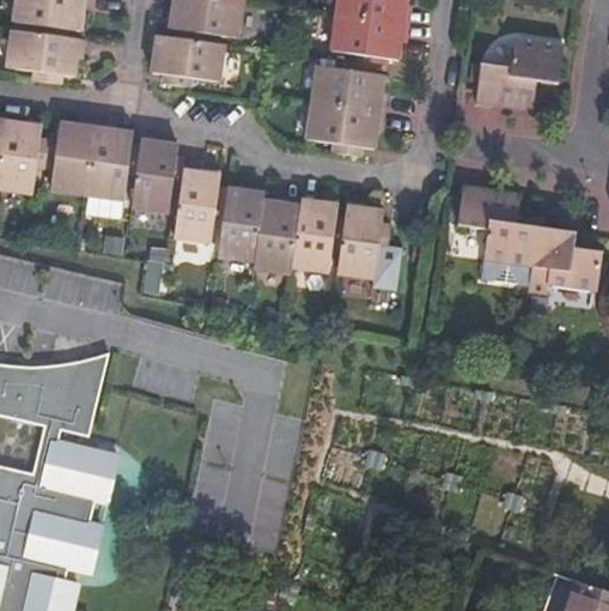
[(13,0),(11,16),(41,20),(38,31),(67,35),(68,25),(79,26),(80,23),(83,11),(84,0),(13,0)]
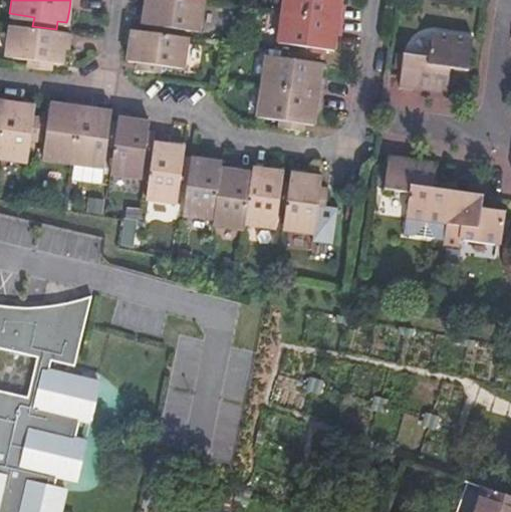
[(200,1),(200,0),(144,0),(143,4),(142,9),(140,21),(151,23),(151,25),(151,28),(174,32),(174,27),(196,29),(196,28),(199,8),(200,1)]
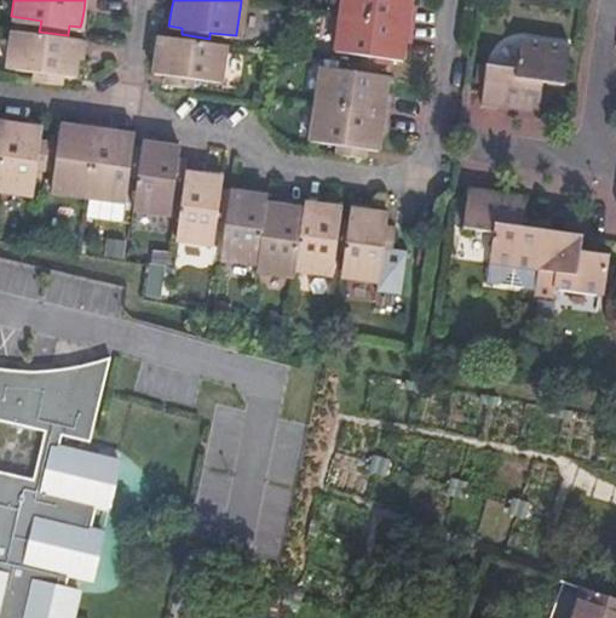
[(339,0),(337,12),(408,21),(409,9),(410,0),(339,0)]
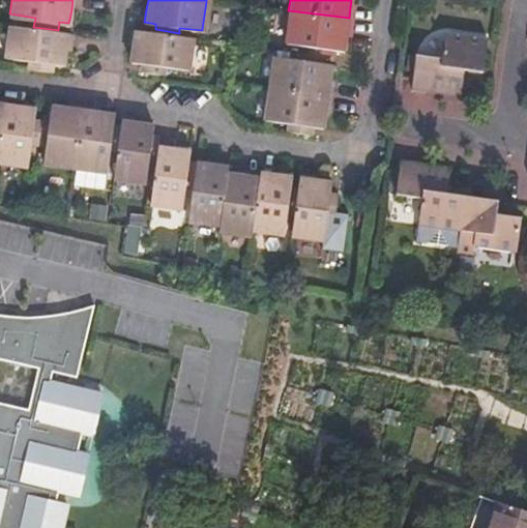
[(346,33),(349,18),(288,10),(288,13),(284,35),(283,40),(310,45),(308,53),(325,55),(329,56),(331,49),(344,50),(345,39),(346,33)]
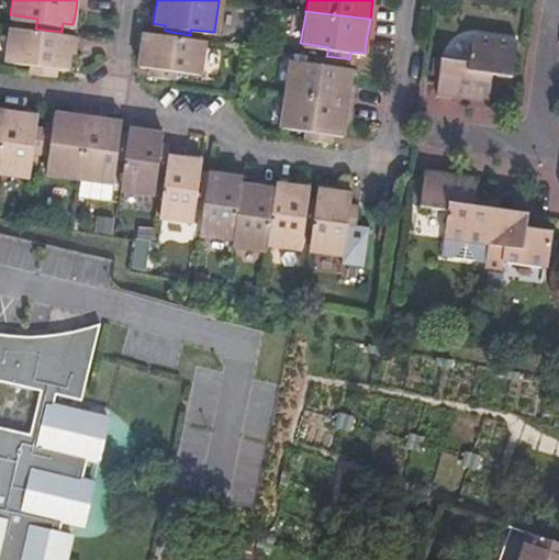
[(71,34),(62,32),(35,29),(8,24),(2,57),(29,60),(26,70),(53,74),(54,64),(66,65),(68,56),(71,34)]
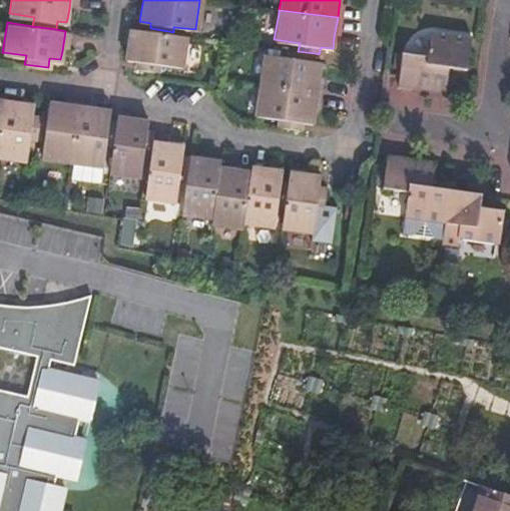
[(186,34),(173,32),(150,28),(130,25),(125,50),(123,58),(134,60),(132,67),(156,69),(156,63),(179,66),(186,34)]
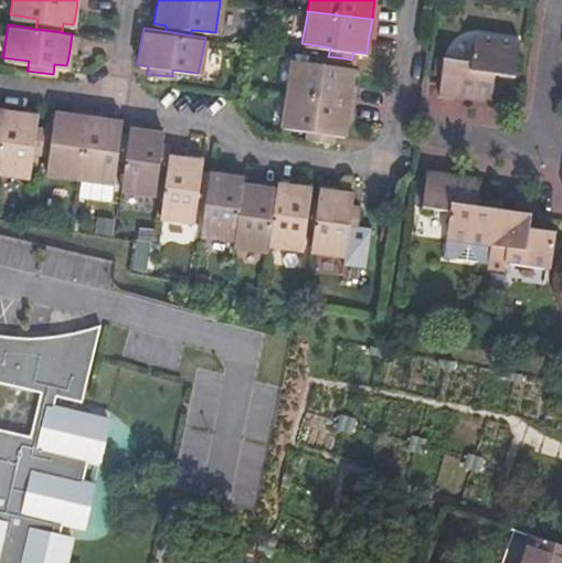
[(515,75),(519,52),(520,40),(477,33),(475,49),(473,61),(444,57),(439,92),(491,101),(496,73),(515,75)]
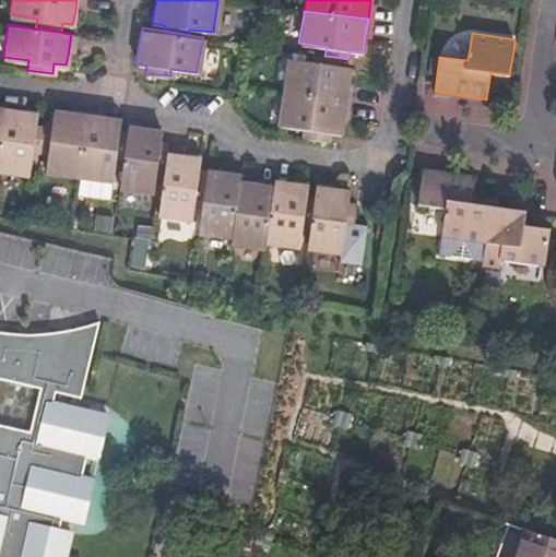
[(342,66),(343,58),(324,56),(317,55),(316,61),(294,58),(288,92),(349,99),(350,90),(353,66),(342,66)]
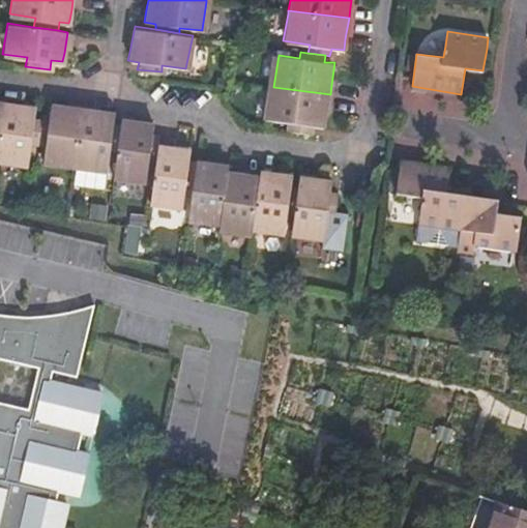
[(329,101),(330,94),(273,87),(271,97),(268,117),(293,120),(292,128),(314,132),(315,122),(325,124),(326,117),(329,101)]
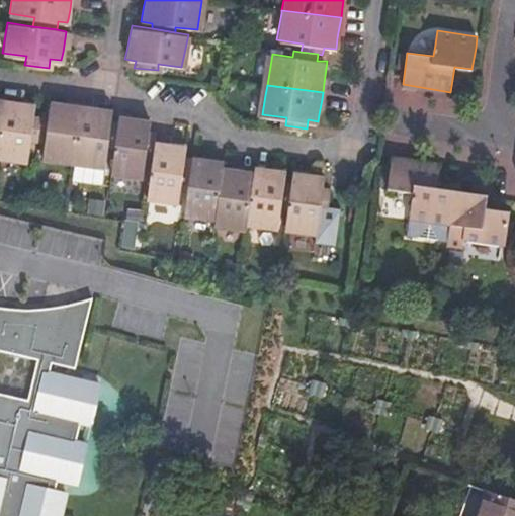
[(37,136),(40,116),(33,116),(34,106),(3,102),(0,123),(0,160),(25,165),(28,139),(36,139),(37,136)]
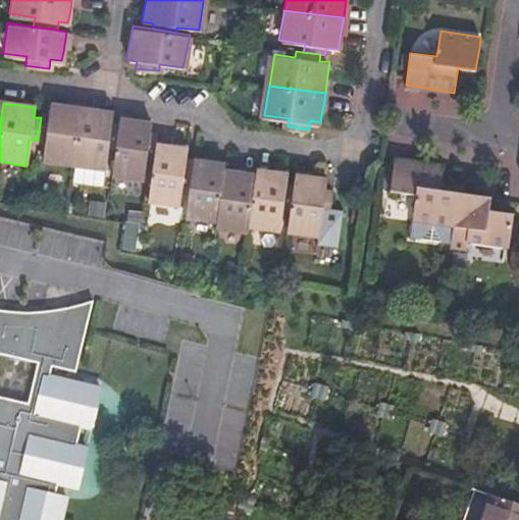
[(71,166),(81,109),(62,106),(50,104),(48,114),(41,113),(41,117),(38,137),(46,138),(42,162),(71,166)]
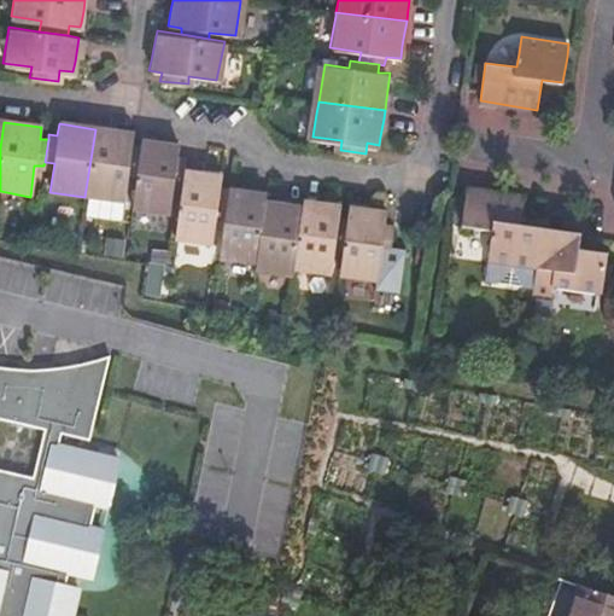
[(136,178),(141,145),(132,144),(133,134),(111,131),(95,129),(85,197),(123,202),(127,176),(136,178)]
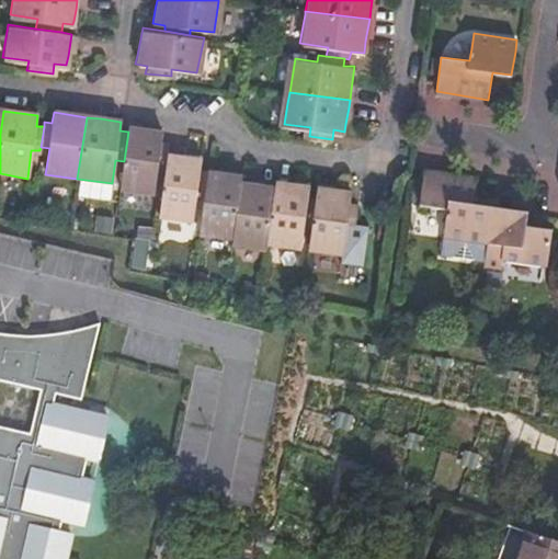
[(167,171),(169,153),(170,146),(157,143),(159,132),(145,129),(128,127),(128,132),(124,161),(118,192),(141,195),(151,196),(152,194),(156,169),(167,171)]
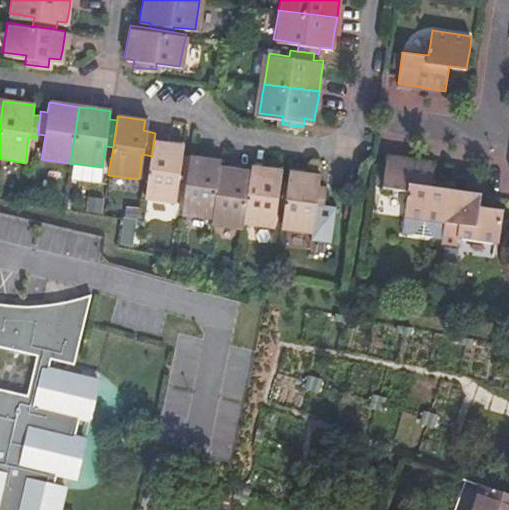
[(166,141),(154,140),(152,156),(149,179),(146,195),(175,199),(178,182),(179,176),(187,178),(190,156),(181,154),(184,143),(181,143),(166,141)]
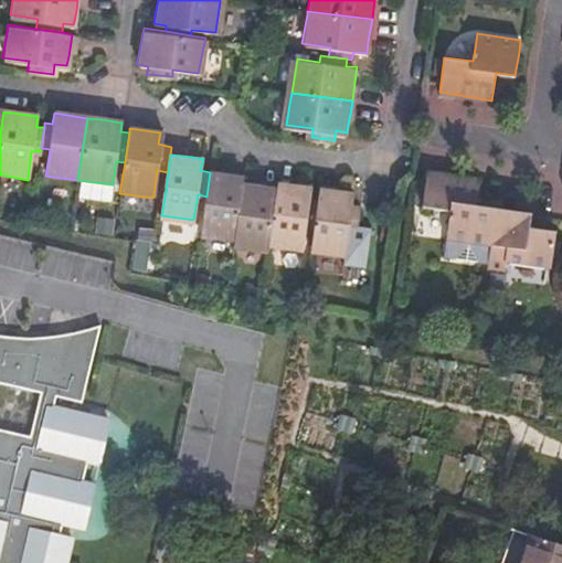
[(489,240),(494,208),(474,205),(476,186),(477,177),(424,170),(423,180),(421,205),(447,210),(444,233),(444,237),(489,243),(489,240)]
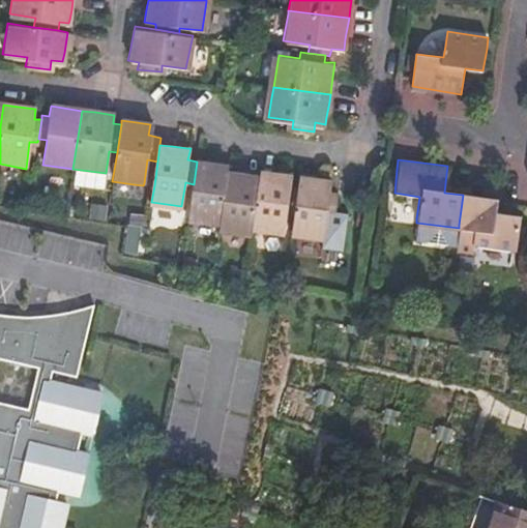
[(210,163),(197,162),(194,184),(193,191),(188,218),(222,223),(226,195),(229,170),(230,166),(210,163)]
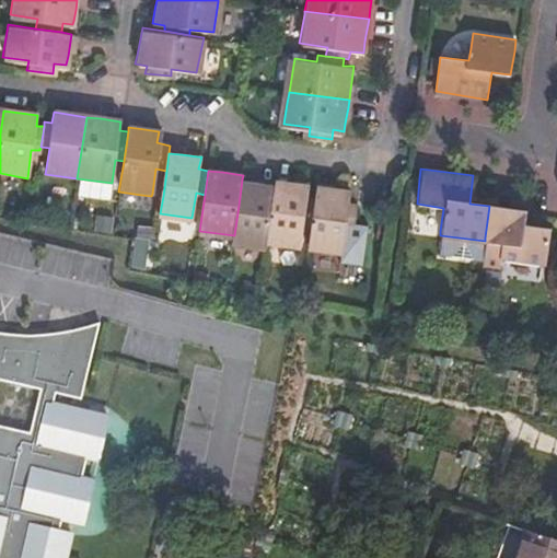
[(256,183),(242,179),(239,206),(234,235),(233,243),(266,247),(267,241),(271,210),(275,185),(256,183)]
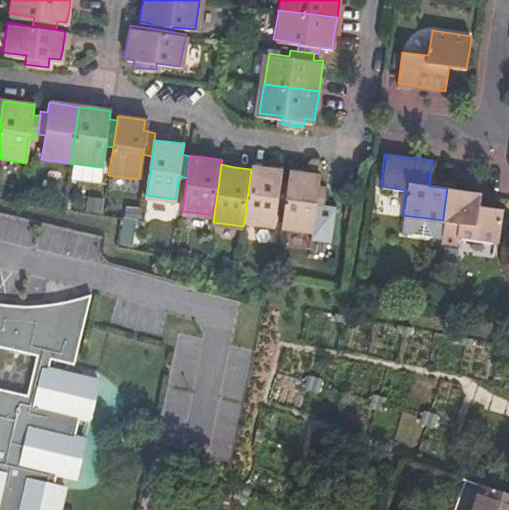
[(252,164),(251,169),(248,192),(244,220),(274,224),(277,203),(284,204),(285,196),(288,179),(281,178),(282,169),(265,166),(252,164)]
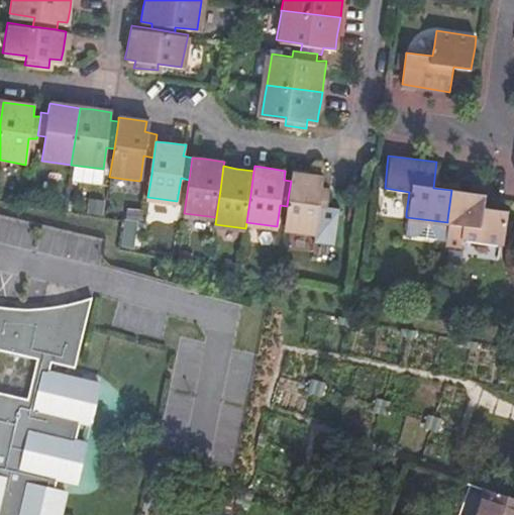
[(292,171),(291,181),(288,198),(287,206),(285,227),(316,231),(319,210),(327,211),(328,203),(330,188),(321,187),(323,176),(306,173),(292,171)]
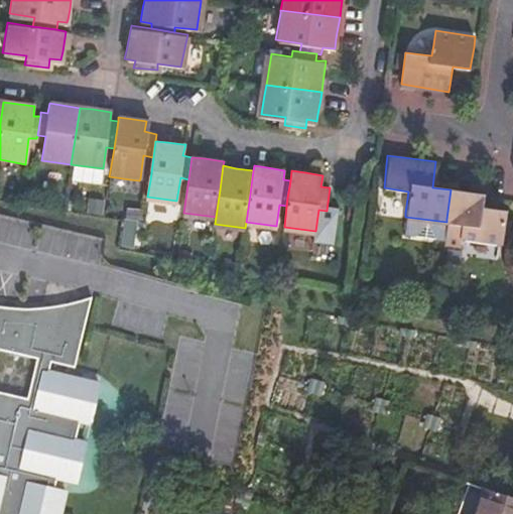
[(487,195),(451,189),(446,219),(446,222),(443,245),(460,248),(461,238),(505,244),(507,226),(509,211),(485,208),(487,195)]
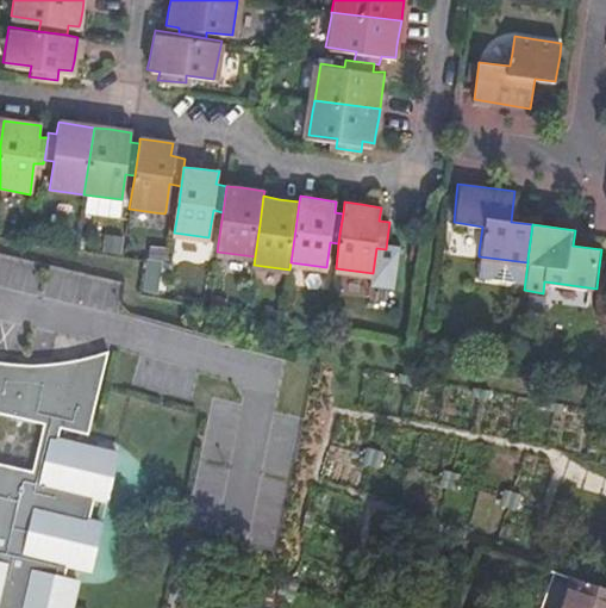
[(0,607),(86,607),(89,597),(75,595),(79,581),(100,585),(110,538),(98,535),(102,514),(113,515),(119,490),(123,469),(114,466),(62,456),(64,445),(94,451),(104,403),(111,367),(106,368),(101,370),(97,372),(92,373),(87,374),(82,376),(77,377),(73,378),(68,379),(63,379),(57,380),(51,382),(45,382),(38,383),(32,383),(26,383),(19,383),(13,383),(7,382),(0,382),(0,380),(0,607)]
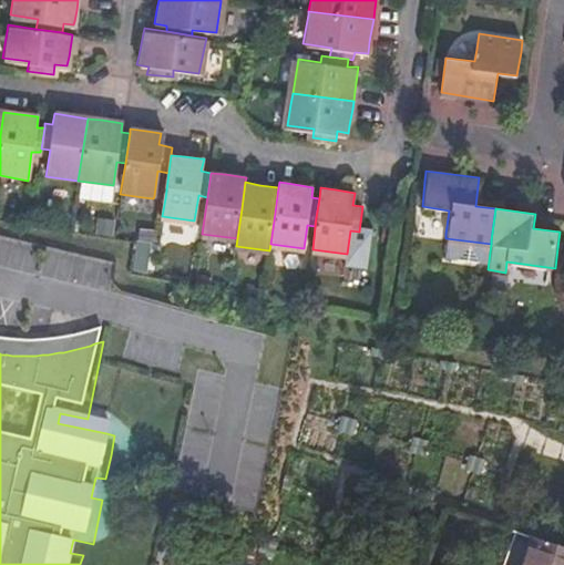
[(524,564),(563,564),(563,545),(535,535),(524,564)]
